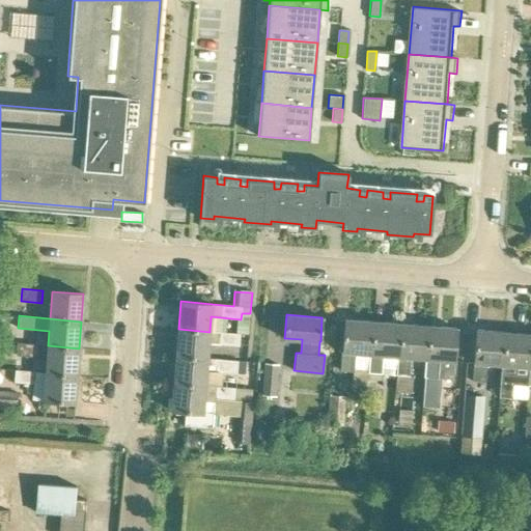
[(370,354),(373,322),(344,319),(340,370),(354,371),(355,353),(370,354)]
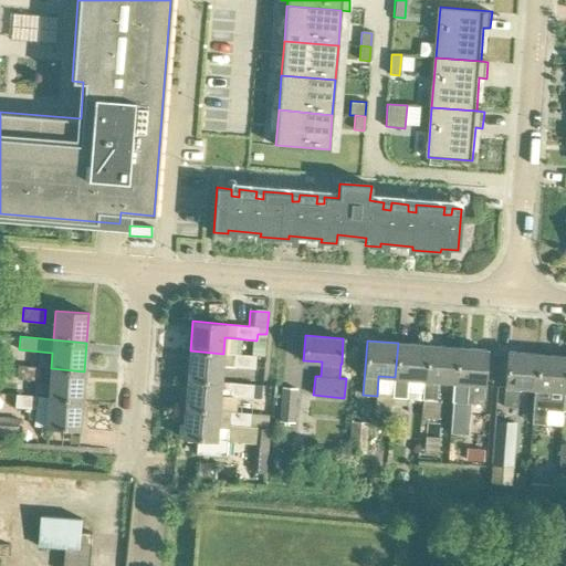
[(395,377),(392,397),(407,398),(408,378),(425,380),(428,345),(398,343),(395,377)]
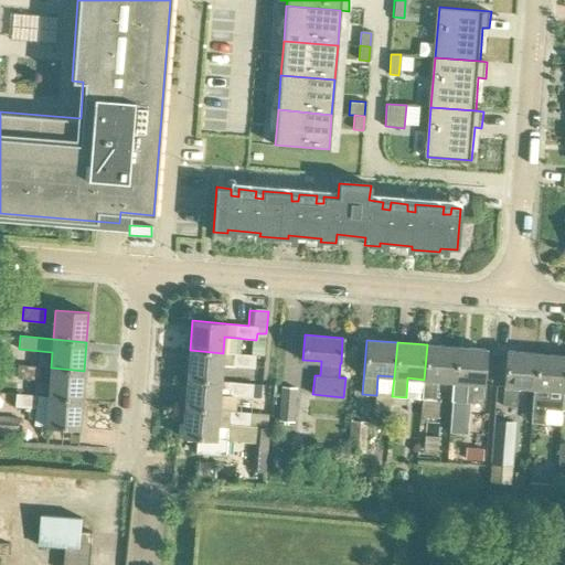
[(424,380),(422,398),(436,400),(438,381),(454,382),(457,347),(427,344),(424,380)]
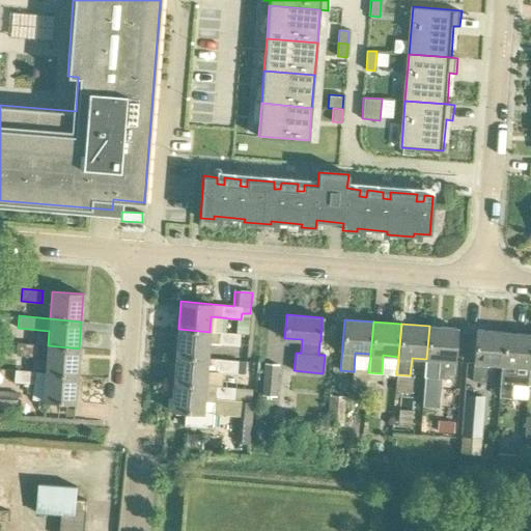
[(453,380),(457,329),(429,326),(426,359),(424,378),(453,380)]
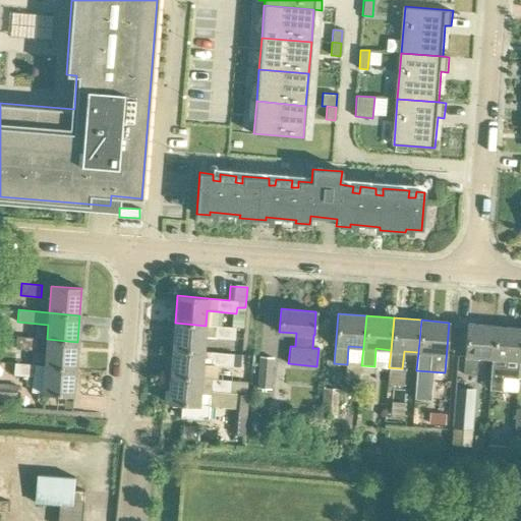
[(175,323),(173,350),(204,352),(204,351),(205,337),(235,340),(235,328),(228,327),(206,325),(206,326),(175,323)]
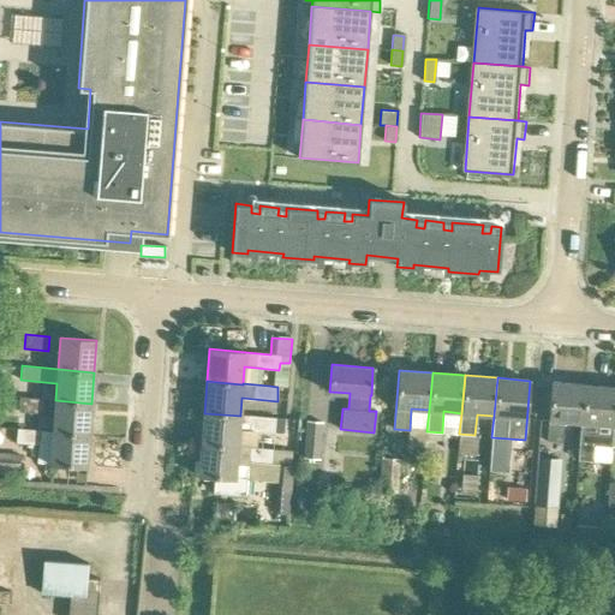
[(581,423),(585,384),(551,382),(547,441),(562,442),(563,422),(581,423)]
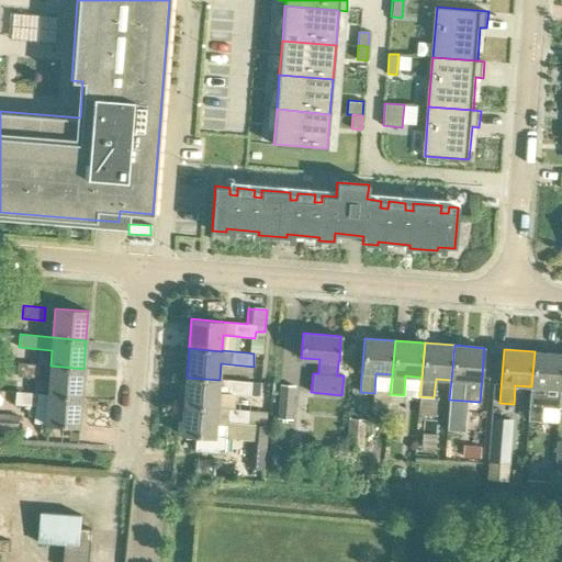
[(531,386),(529,406),(528,422),(542,423),(543,408),(559,409),(559,408),(561,389),(561,375),(561,353),(535,351),(531,386)]
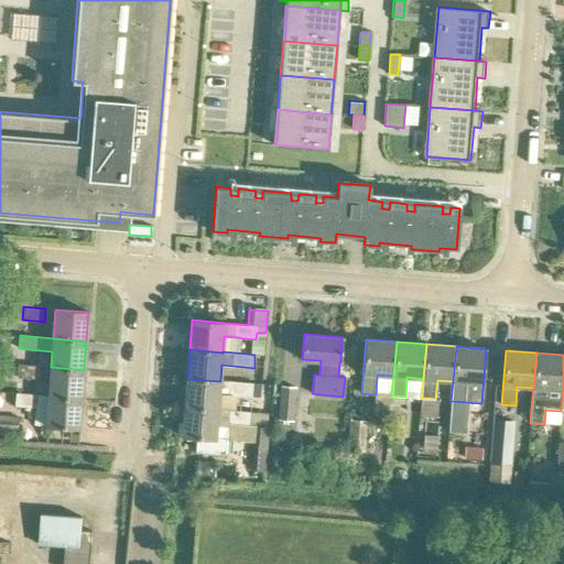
[(17,378),(39,380),(40,366),(18,365),(17,378)]
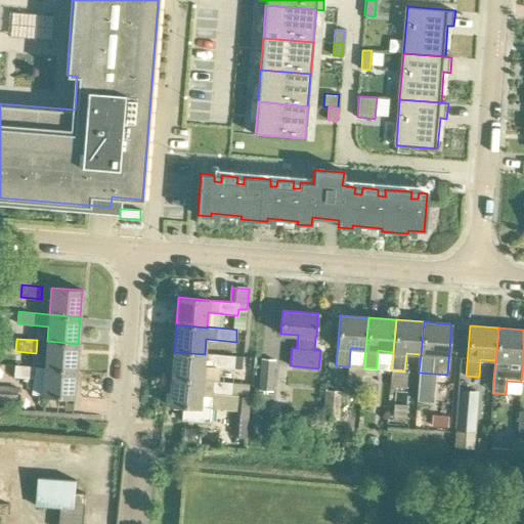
[(45,368),(76,370),(78,344),(47,341),(45,367),(45,368)]
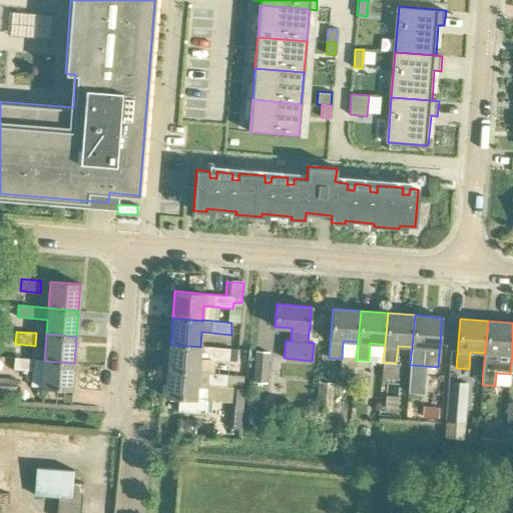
[(170,345),(167,371),(198,373),(198,372),(199,359),(229,361),(230,349),(200,346),(200,347),(170,345)]
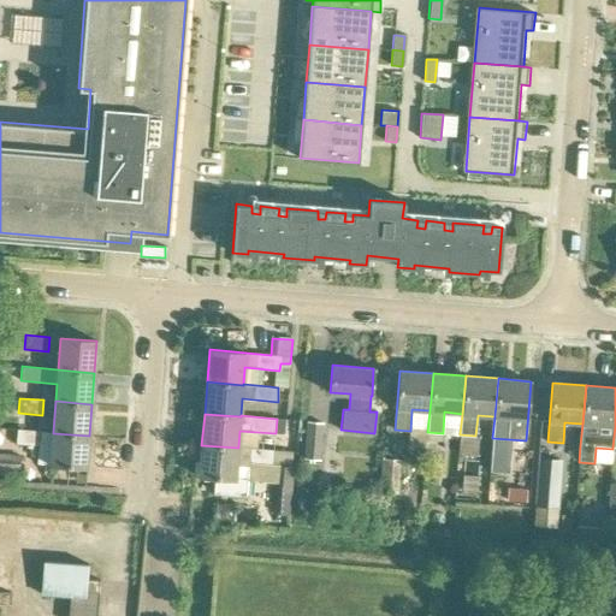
[(304,458),(320,460),(323,424),(307,422),(304,458)]
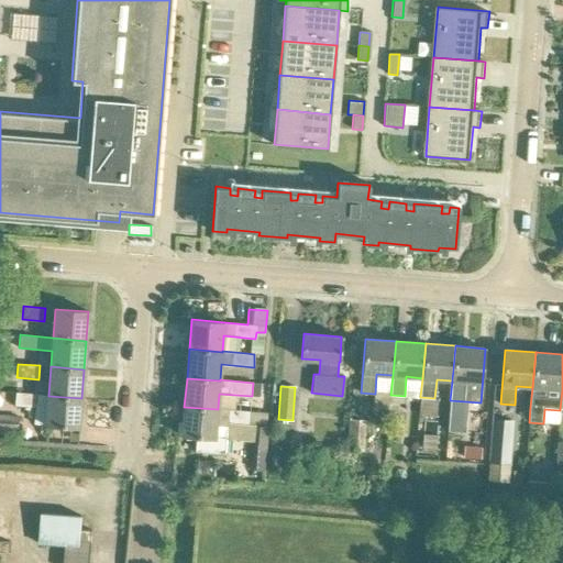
[(48,396),(48,395),(15,393),(14,406),(47,408),(46,424),(79,428),(81,398),(48,396)]
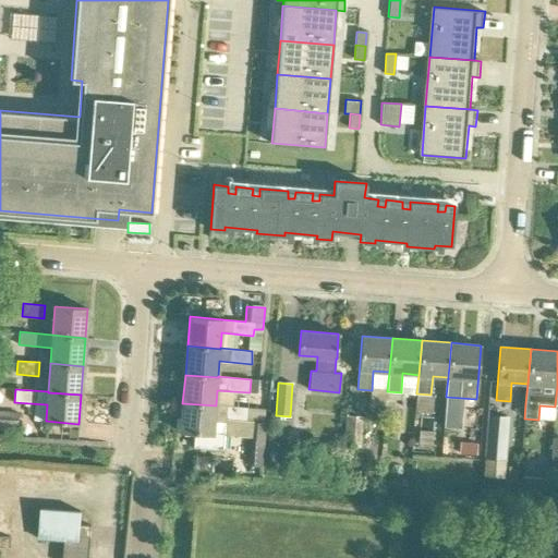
[(216,405),(182,403),(180,432),(195,433),(193,447),(222,449),(225,434),(213,433),(214,421),(226,422),(226,419),(246,421),(247,408),(216,404),(216,405)]
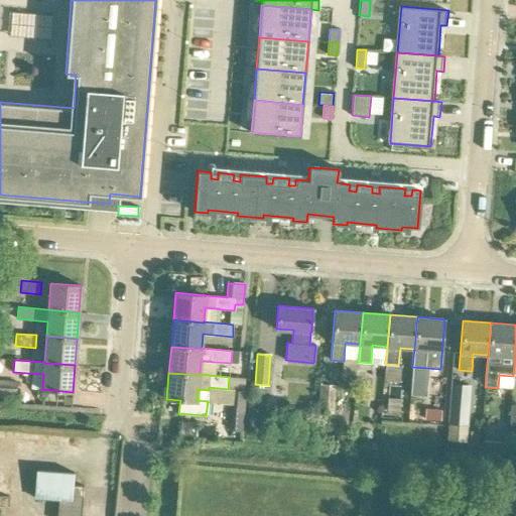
[(0,395),(16,396),(17,382),(0,380),(0,395)]
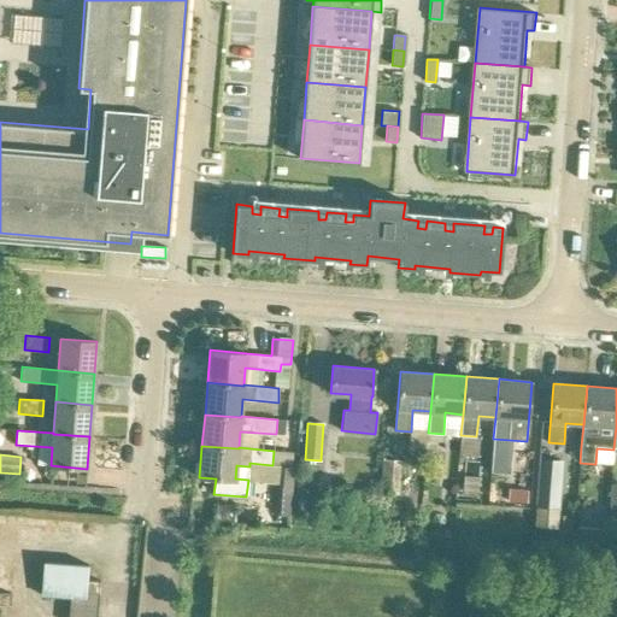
[(380,494),(399,495),(401,462),(382,459),(380,494)]
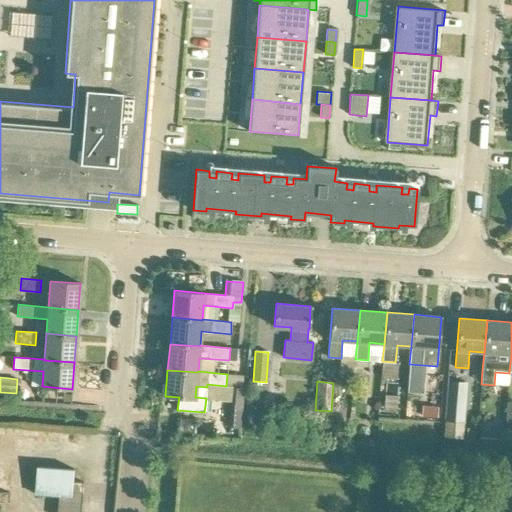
[(230,402),(232,388),(209,385),(207,400),(230,402)]
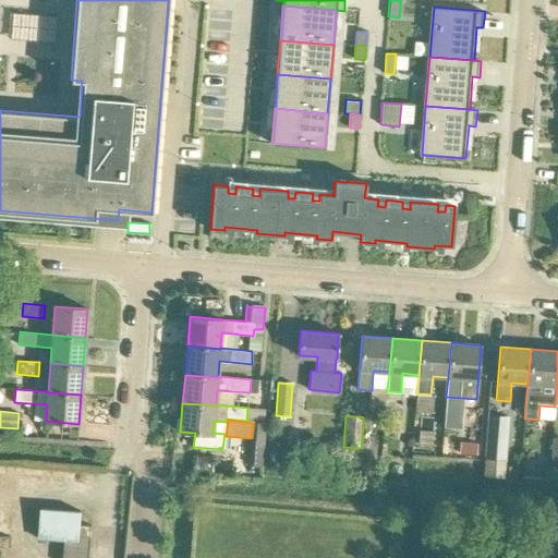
[(251,438),(249,465),(262,466),(266,422),(253,421),(253,423),(251,438)]
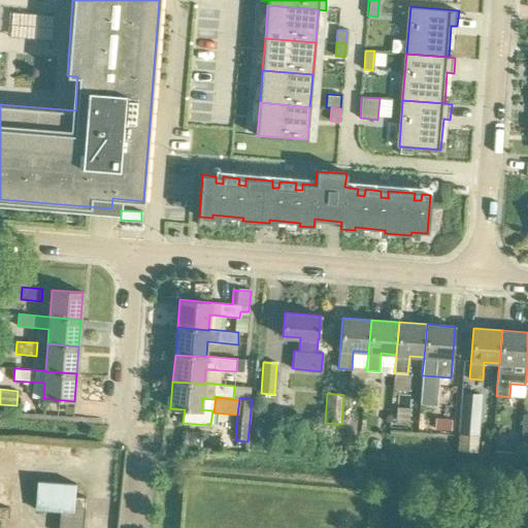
[(481,407),(460,406),(458,434),(479,435),(481,407)]
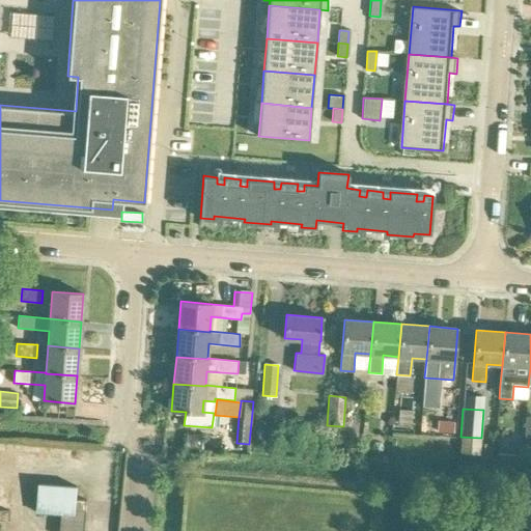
[(254,416),(253,428),(264,428),(264,421),(260,416),(254,416)]
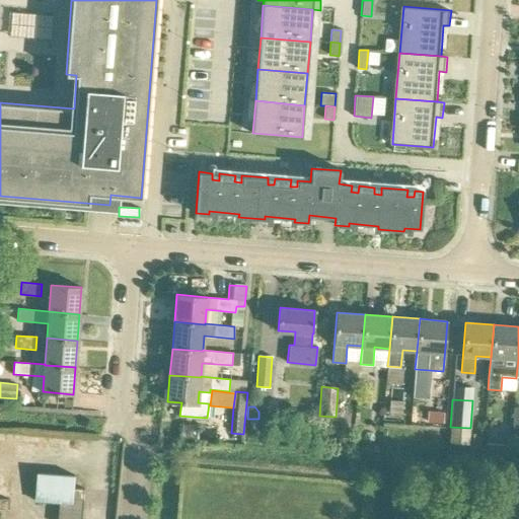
[(443,424),(444,413),(428,411),(427,422),(443,424)]
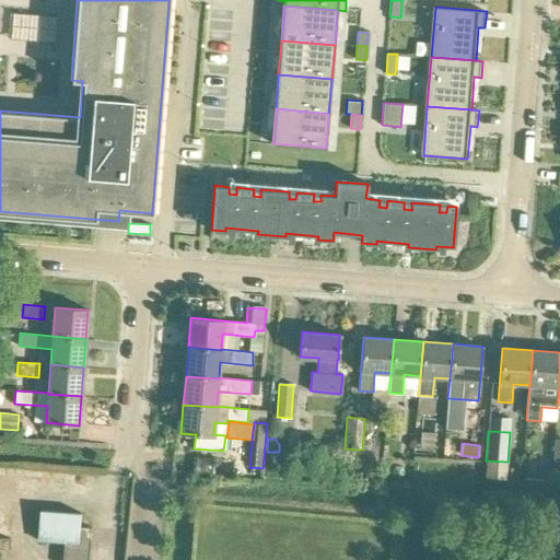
[(525,473),(523,497),(549,499),(551,475),(525,473)]
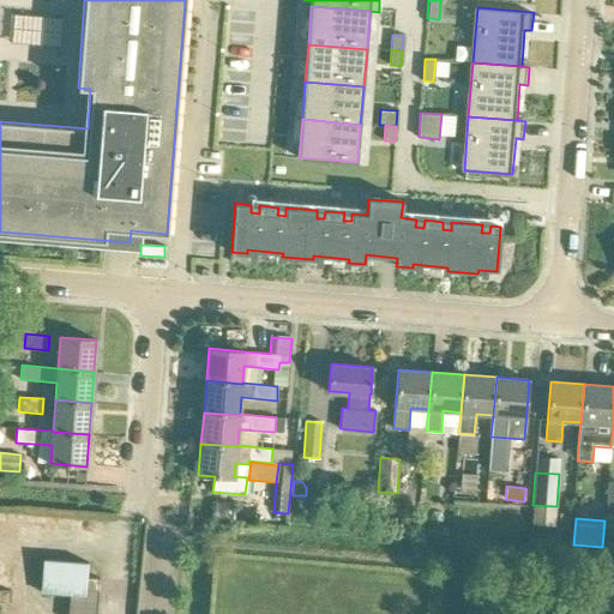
[(96,613),(100,578),(88,577),(89,563),(44,559),(42,593),(71,595),(68,613),(96,613)]
